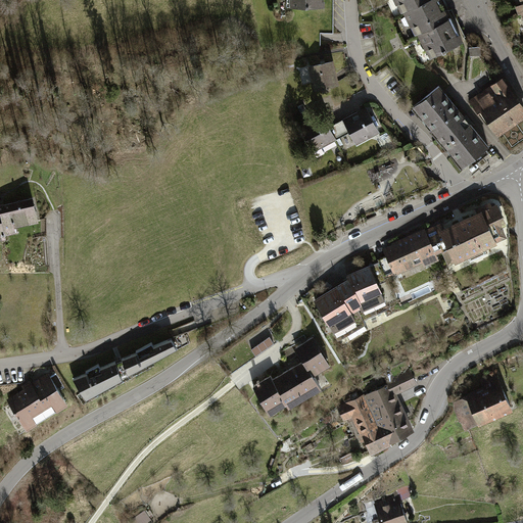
[(392,0),(396,6),(397,6),(401,14),(403,13),(411,29),(412,28),(416,37),(418,35),(425,51),(426,51),(430,59),(446,52),(446,51),(465,42),(461,35),(458,36),(445,10),(442,12),(437,1),(438,0),(392,0)]
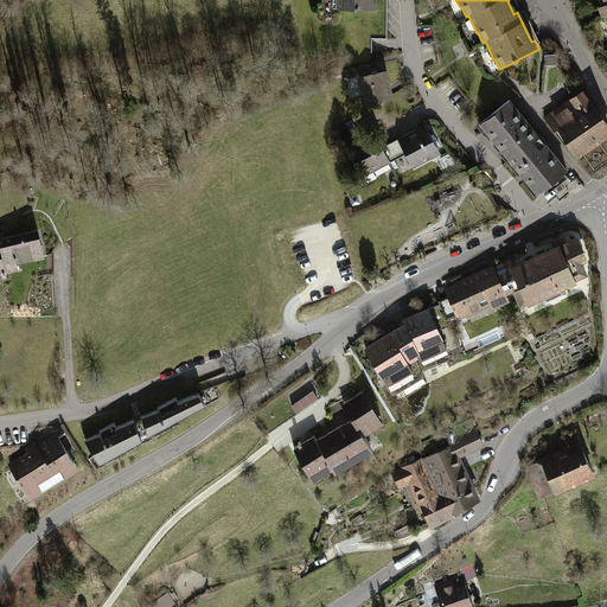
[(558,55),(545,56),(545,65),(558,64),(558,55)]
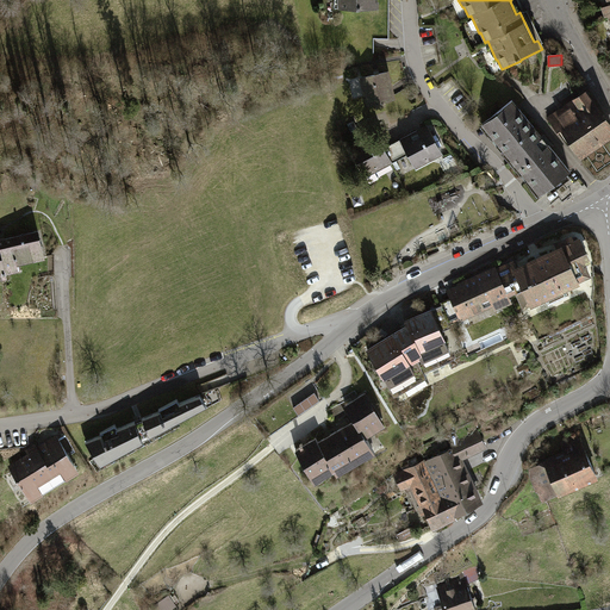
[(344,82),(343,67),(331,69),(332,83),(344,82)]
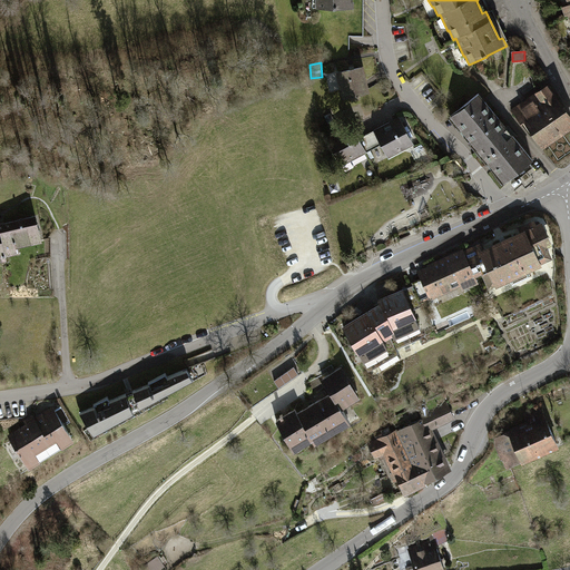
[(365,66),(337,72),(344,99),(372,92),(365,66)]
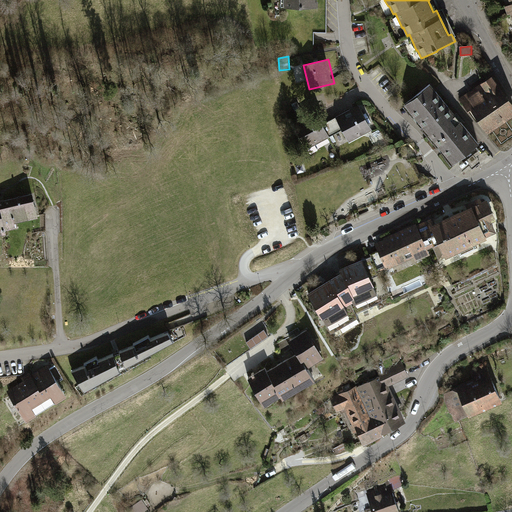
[(479,122),(488,135),(511,118),(511,102),(493,76),(460,99),(477,123),(479,122)]
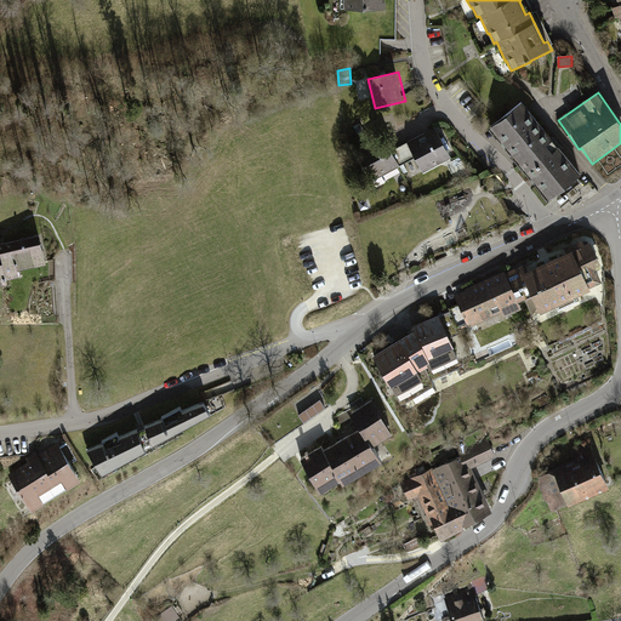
[(523,103),(489,130),(548,203),(558,195),(560,194),(579,178),(582,176),(523,103)]
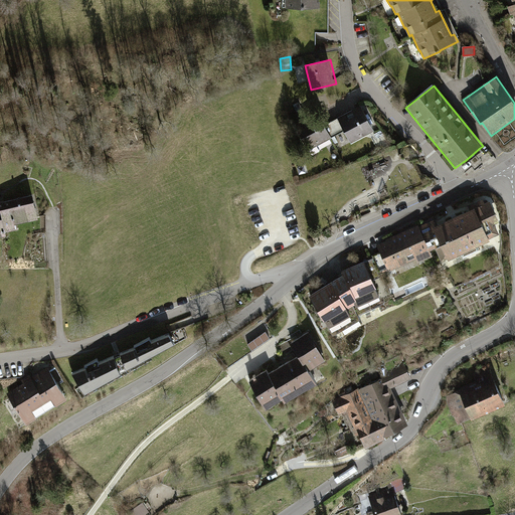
[(321,110),(294,124),(308,150),(346,130),(352,142),(374,131),(361,106),(327,123),(321,110)]
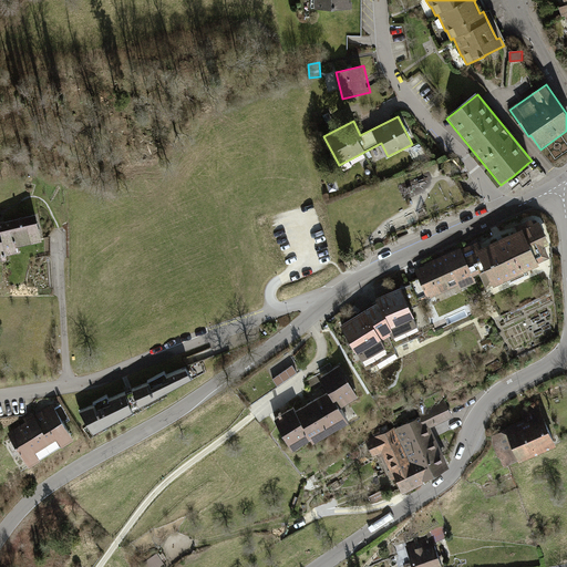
[(528,163),(512,177),(514,181),(531,166),(528,163)]
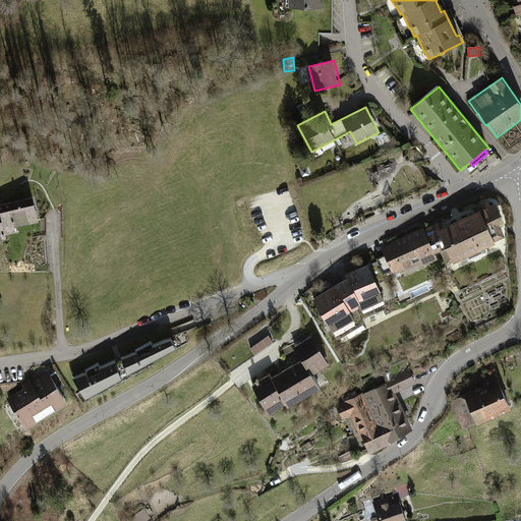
[(0,205),(0,218),(2,218),(6,235),(16,232),(15,227),(39,222),(33,196),(0,205)]
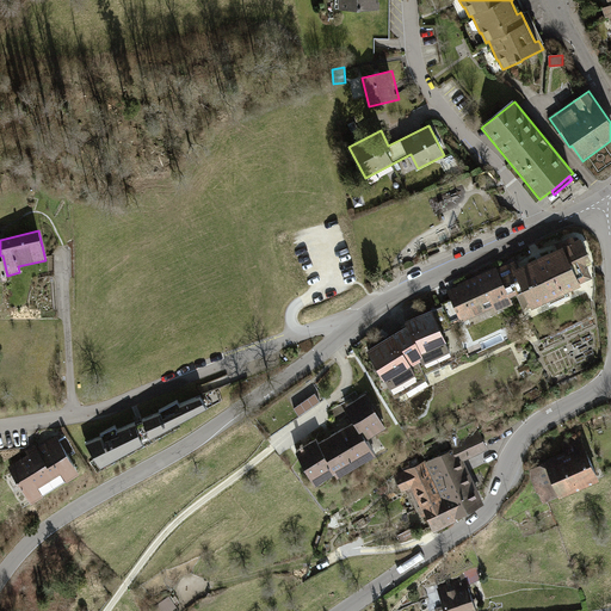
[(517,260),(498,269),(511,297),(517,295),(525,310),(531,307),(532,309),(582,287),(581,284),(593,278),(587,266),(593,263),(582,239),(575,241),(573,236),(556,245),(559,250),(520,267),(517,260)]
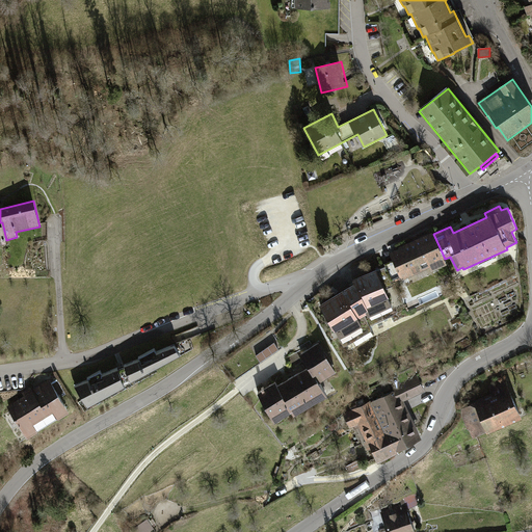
[(432,232),(389,253),(393,261),(384,264),(386,266),(378,269),(388,289),(395,286),(394,285),(429,268),(432,272),(447,265),(445,259),(433,234),(432,232)]
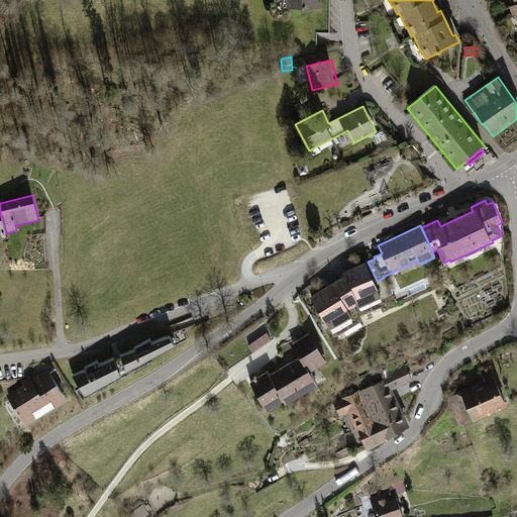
[(345,276),(312,297),(328,322),(362,303),(359,298),(380,289),(377,281),(368,262),(343,272),(345,276)]
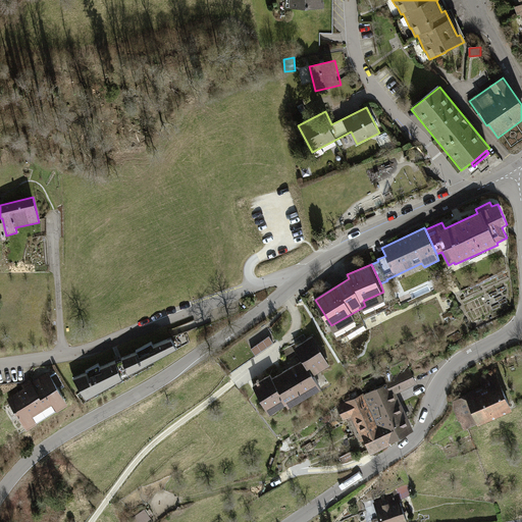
[(274,343),(269,335),(252,349),(256,355),(274,343)]
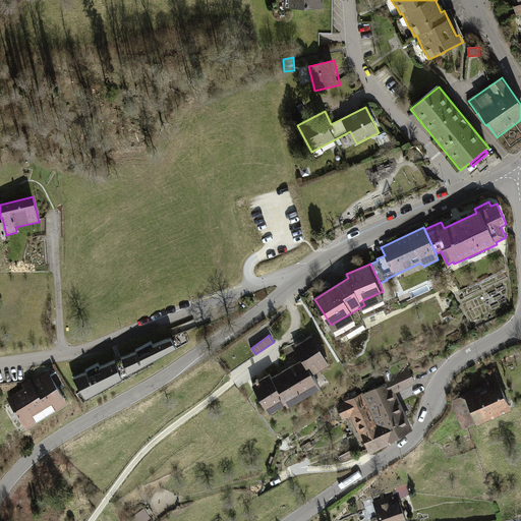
[(271,374),(253,385),(271,414),(288,404),(290,407),(323,388),(314,374),(331,364),(313,336),(296,346),(303,359),(273,378),(271,374)]
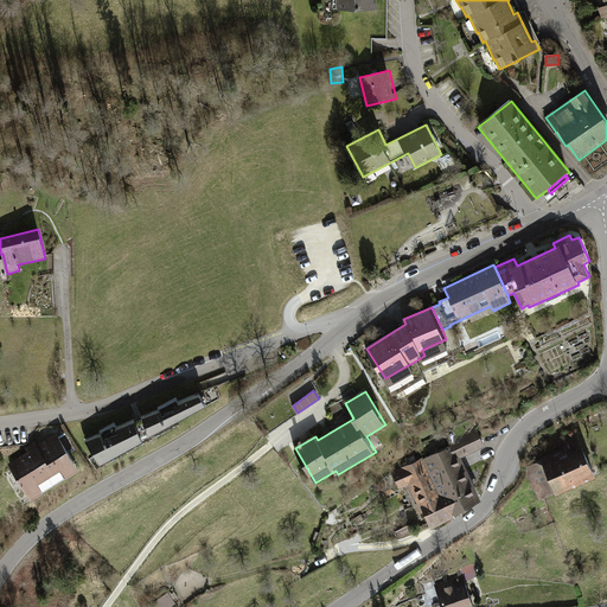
[(102,434),(85,441),(102,464),(144,441),(142,439),(149,435),(151,436),(208,404),(200,395),(180,402),(177,398),(159,409),(160,410),(117,428),(115,423),(100,432),(102,434)]
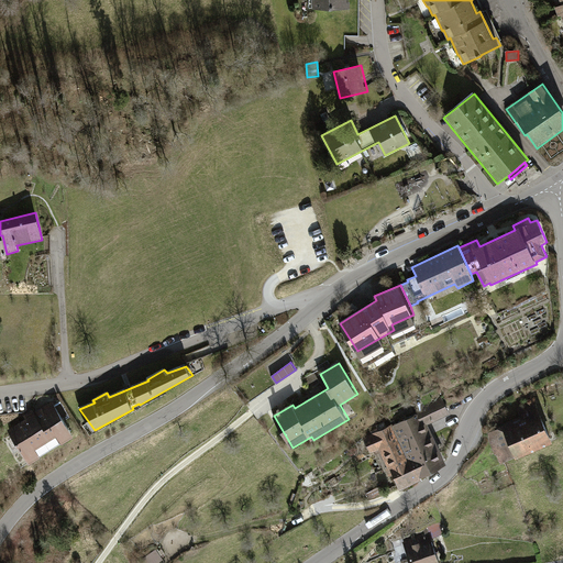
[(393,423),(365,438),(372,453),(381,450),(389,466),(386,468),(389,477),(396,474),(403,489),(449,464),(429,424),(451,414),(443,398),(417,410),(418,412),(393,426),(393,423)]
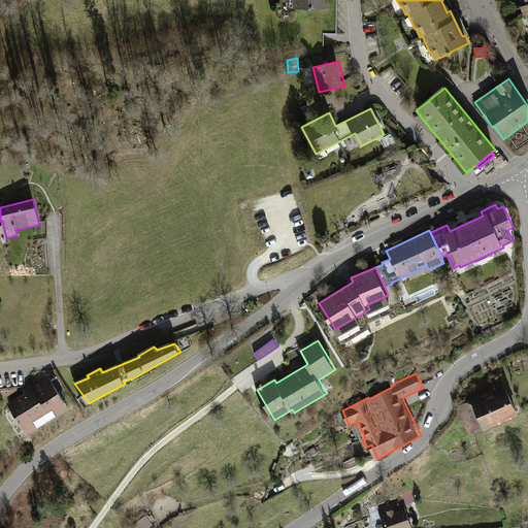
[(502,375),(485,383),(488,391),(459,405),(460,414),(465,425),(471,434),(486,428),(487,430),(521,415),(502,375)]
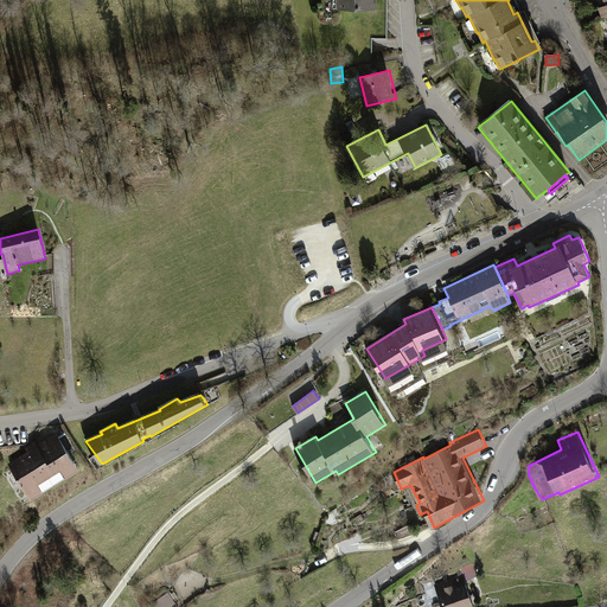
[(27,451),(7,462),(32,500),(44,493),(44,492),(66,478),(68,479),(80,471),(56,433),(38,445),(36,441),(25,447),(27,451)]
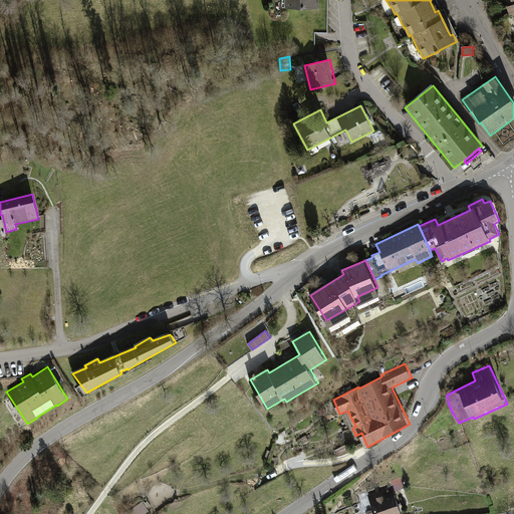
[(57,366),(52,369),(59,384),(64,381),(57,366)]
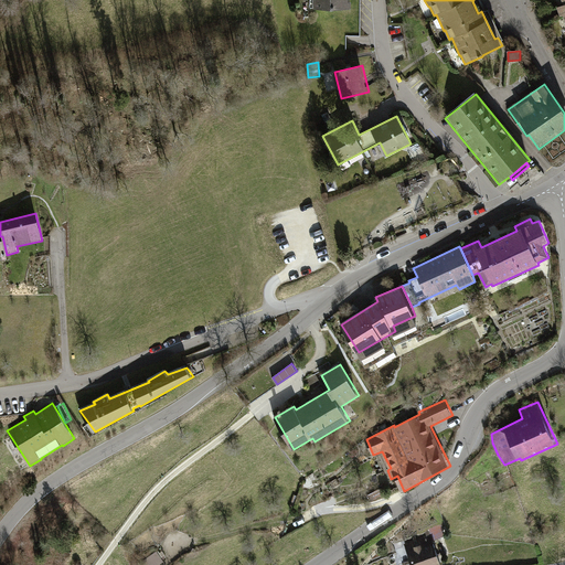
[(425,530),(427,535),(432,533),(434,540),(446,535),(441,524),(425,530)]
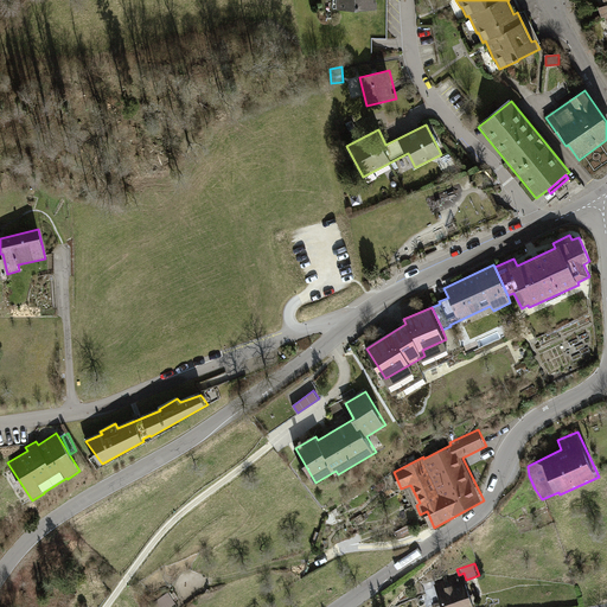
[(459,575),(434,583),(442,606),(475,606),(466,580),(464,573),(459,575)]
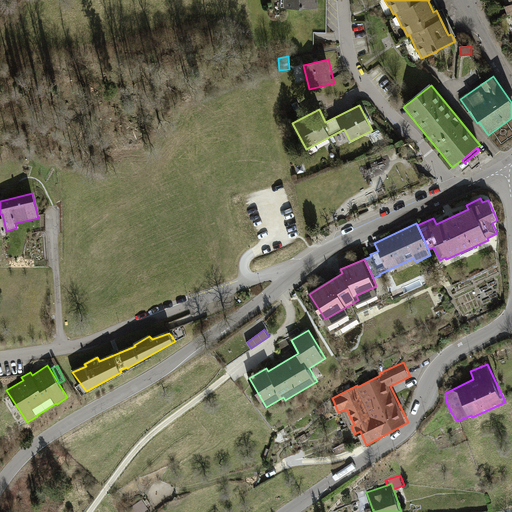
[(142,499),(129,508),(131,511),(144,511),(149,509),(142,499)]
